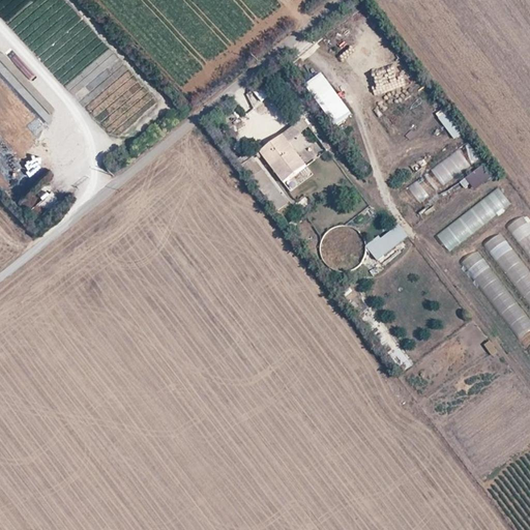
[(0,70),(15,86),(25,77),(1,51),(0,51),(0,70)]
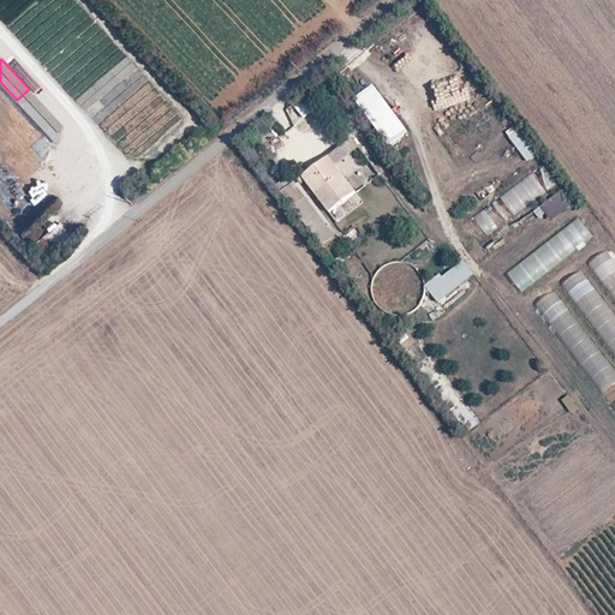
[(392,144),(410,131),(374,82),(356,95),(392,144)]
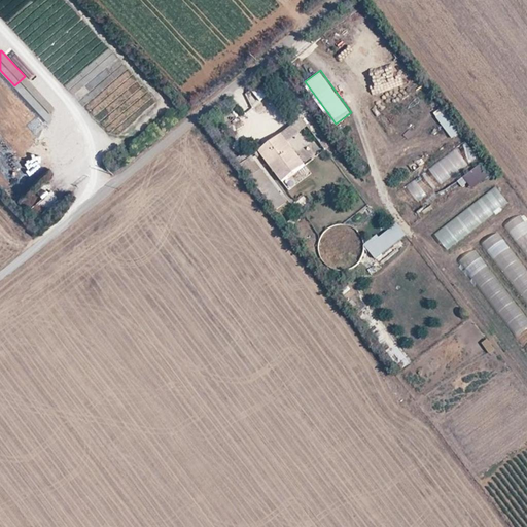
[(262,100),(270,90),(259,82),(252,94),(262,100)]
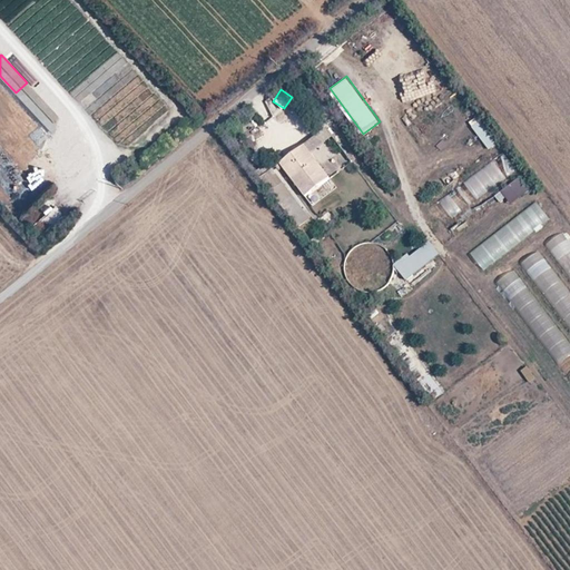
[(269,116),(263,98),(254,101),(261,119),(269,116)]
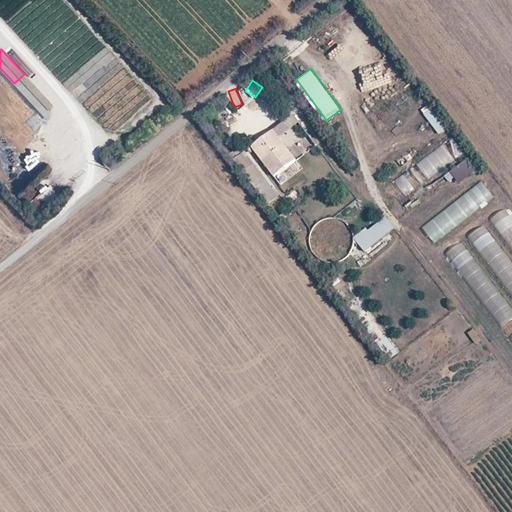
[(383,113),(394,106),(390,99),(379,106),(383,113)]
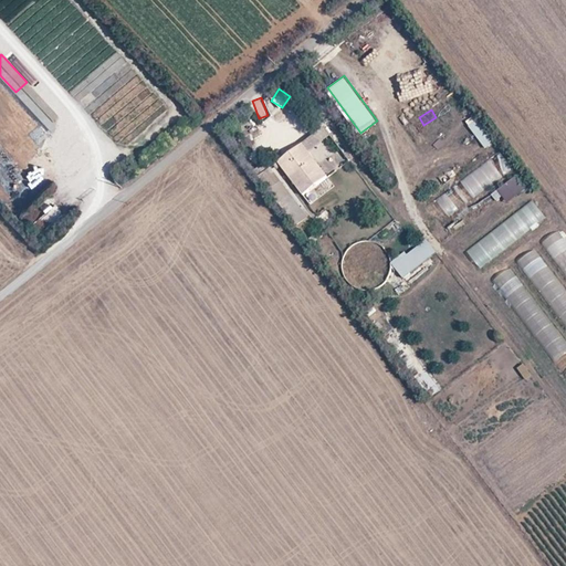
[(498,135),(480,113),(468,123),(485,145),(498,135)]
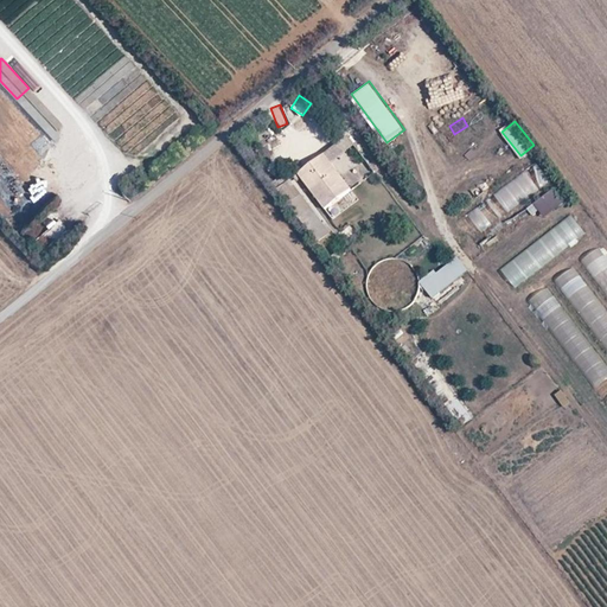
[(300,173),(326,206),(350,187),(324,154),(300,173)]
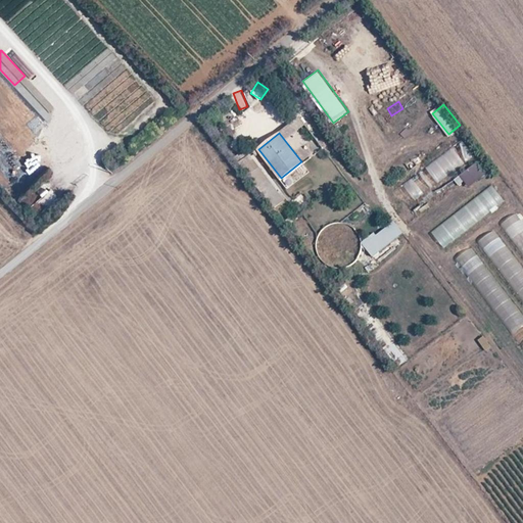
[(400,146),(406,156),(423,147),(418,137),(400,146)]
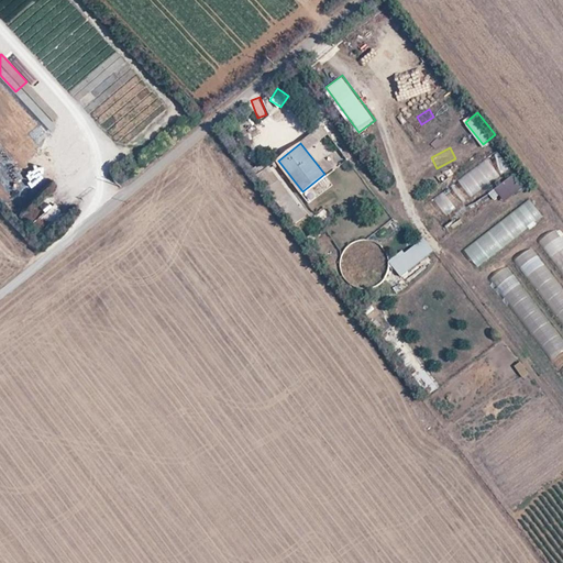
[(501,152),(426,199),(437,217),(512,170),(501,152)]
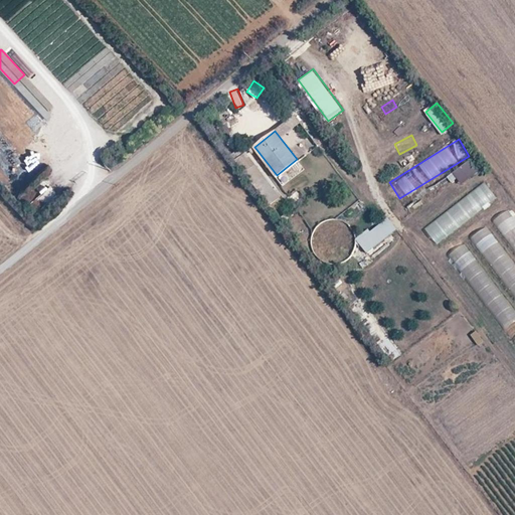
[(405,152),(408,159),(421,154),(418,147),(405,152)]
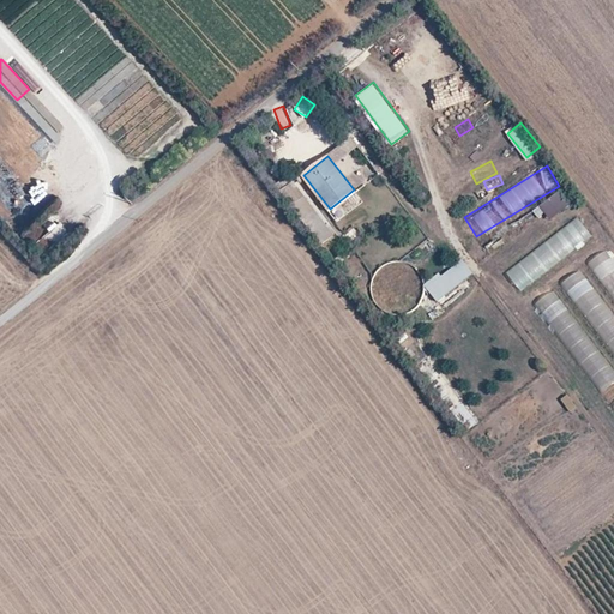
[(561,191),(542,205),(553,220),(572,205),(561,191)]
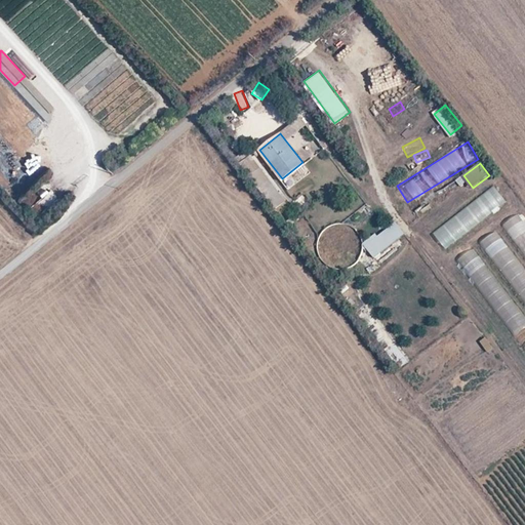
[(494,185),(433,232),(446,249),(507,202),(494,185)]
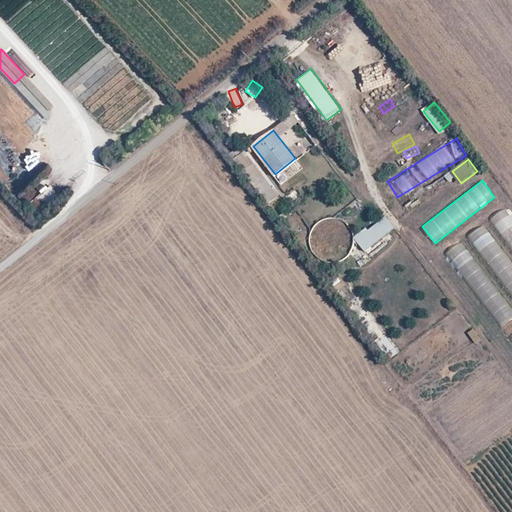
[(36,208),(45,200),(40,194),(30,202),(36,208)]
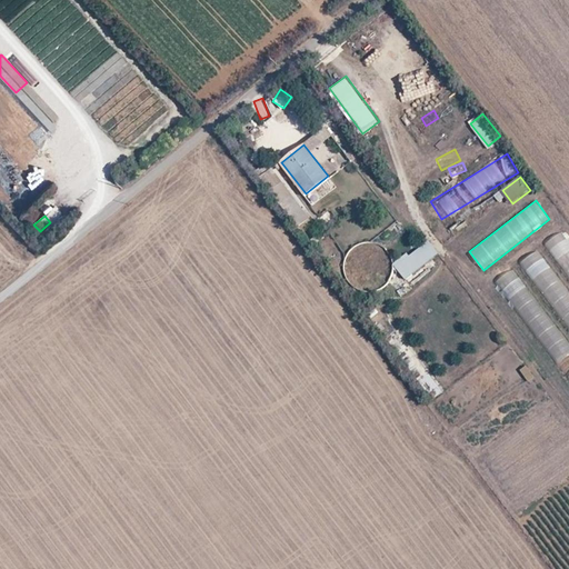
[(545,243),(557,260),(568,250),(568,240),(562,231),(545,243)]
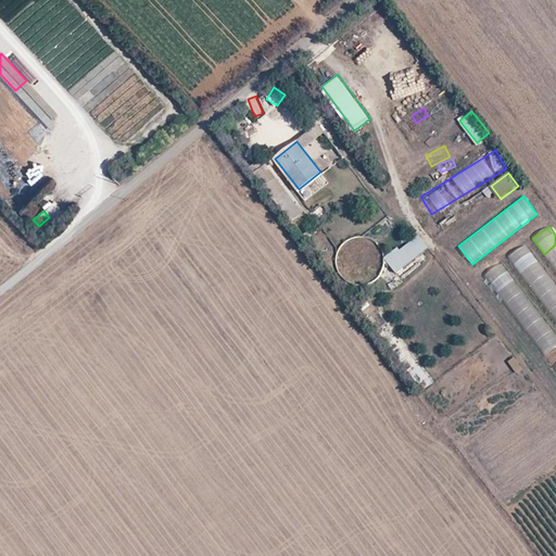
[(401,250),(399,247),(384,256),(395,272),(429,248),(420,235),(401,250)]
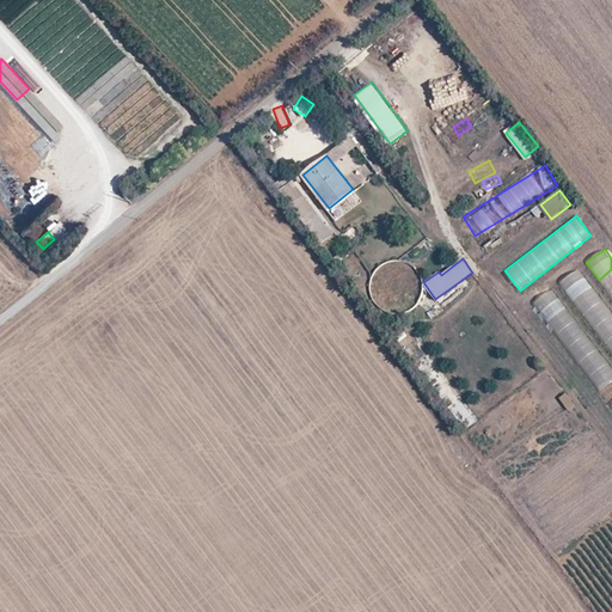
[(571,300),(592,288),(579,269),(560,281),(571,300)]
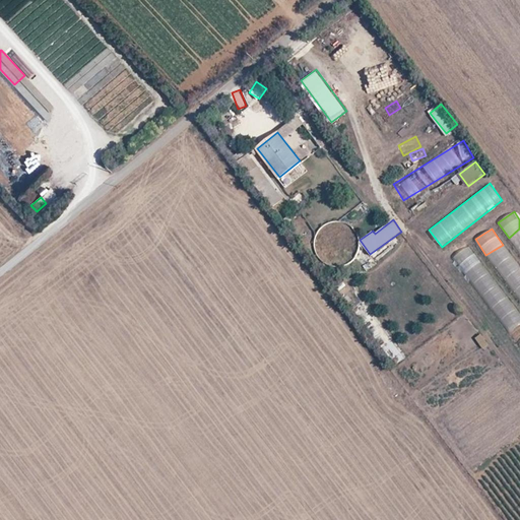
[(519,249),(519,229),(510,237),(519,249)]
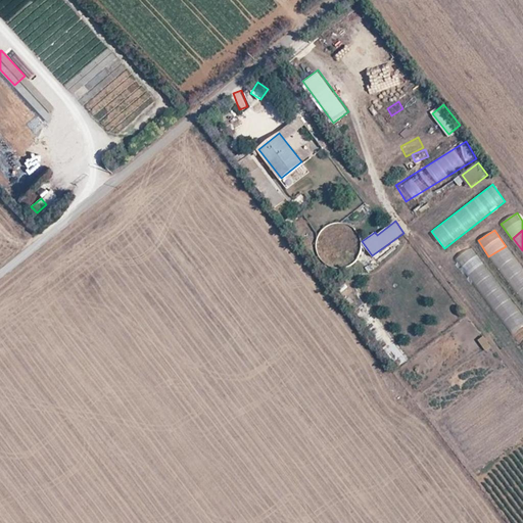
[(471,247),(456,258),(468,275),(483,264),(471,247)]
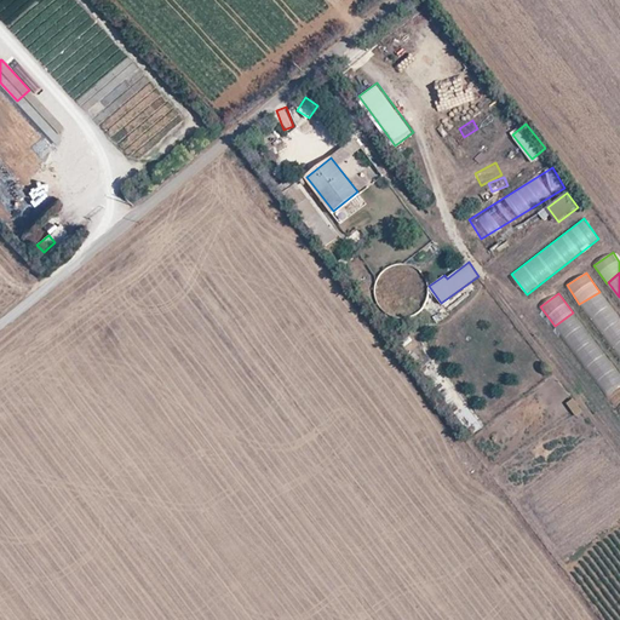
[(574,397),(567,402),(577,415),(584,411),(574,397)]
